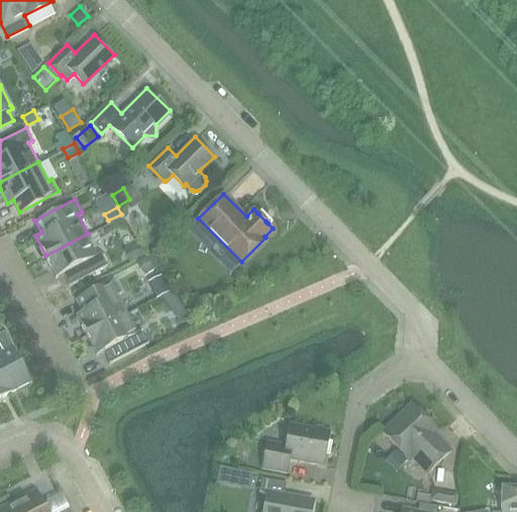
[(45,256),(57,275),(63,272),(69,284),(108,263),(101,249),(97,251),(88,233),(69,243),(45,256)]
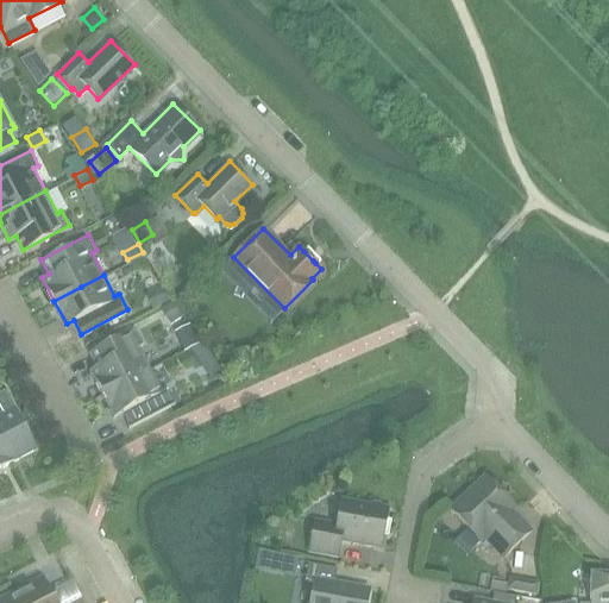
[(152,287),(150,288),(157,302),(158,301),(170,295),(163,282),(152,287)]
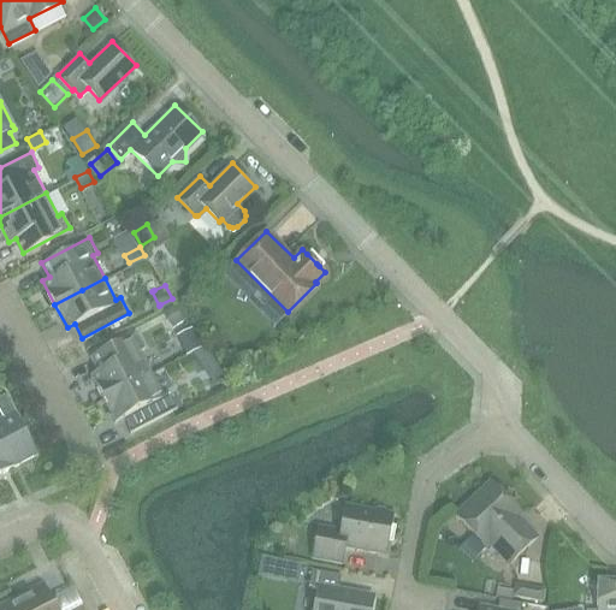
[(173,301),(163,308),(173,324),(184,317),(173,301)]
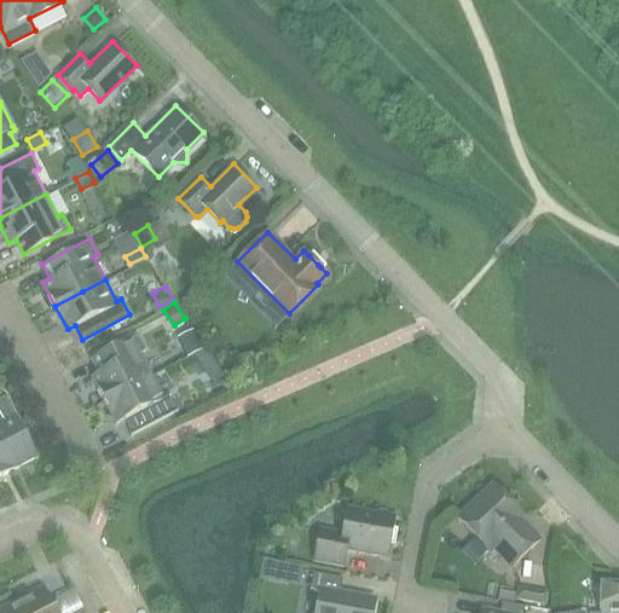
[(91,375),(104,399),(154,372),(142,350),(146,347),(138,331),(91,357),(98,370),(91,375)]
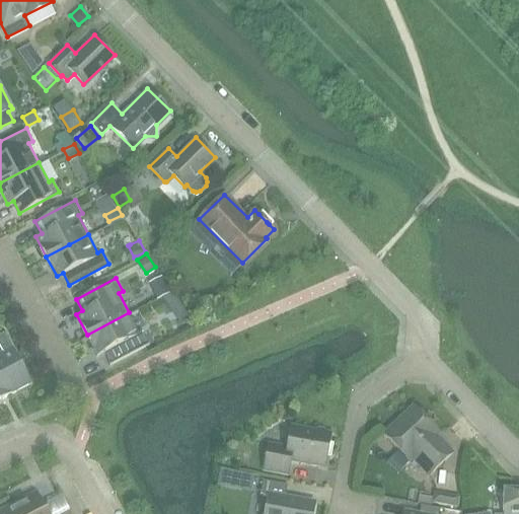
[(173,288),(162,294),(169,305),(180,299),(173,288)]
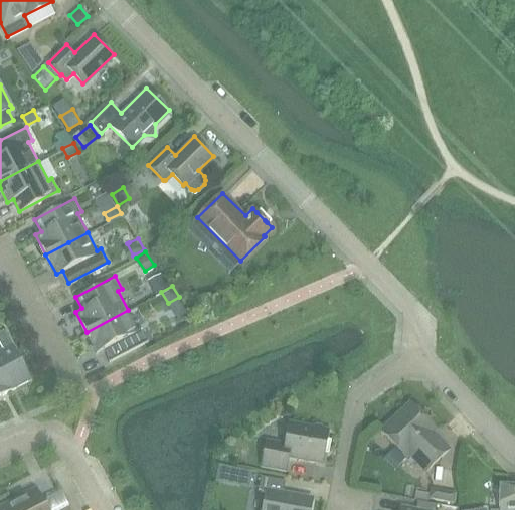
[(97,351),(103,348),(109,360),(149,339),(142,326),(138,328),(128,310),(87,332),(97,351)]
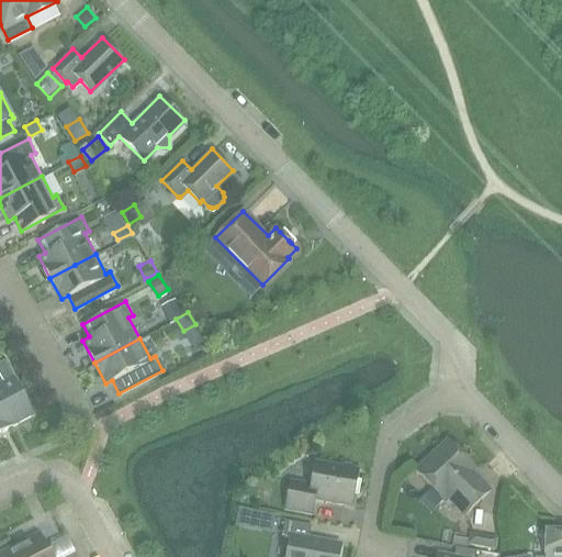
[(0,379),(0,403),(11,424),(34,412),(6,357),(0,359),(0,372),(2,378),(0,379)]
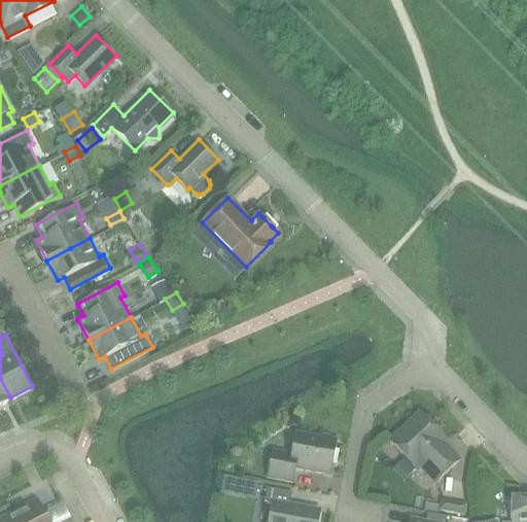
[(0,403),(10,397),(0,378),(0,403)]
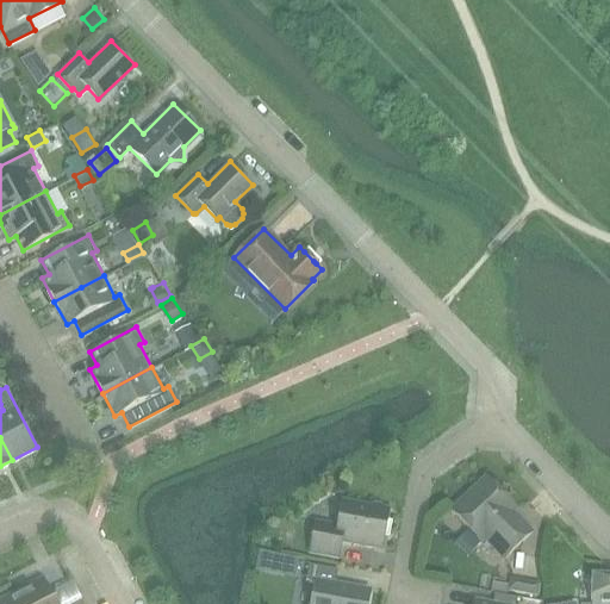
[(485,531),(504,553),(529,530),(509,509),(512,505),(486,478),(455,508),(481,536),(485,531)]
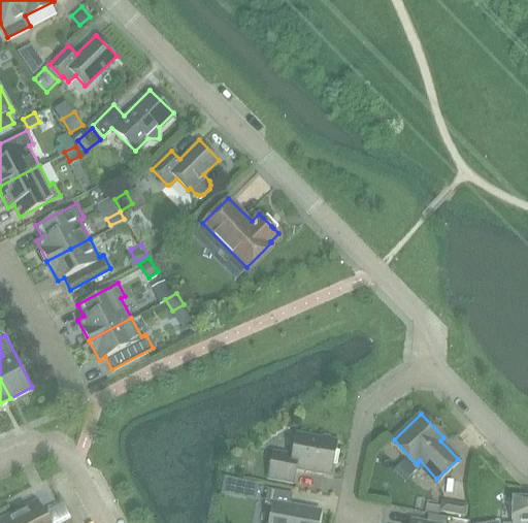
[(336,438),(295,431),(291,451),(271,448),(266,475),(294,480),(296,466),(330,472),(336,438)]
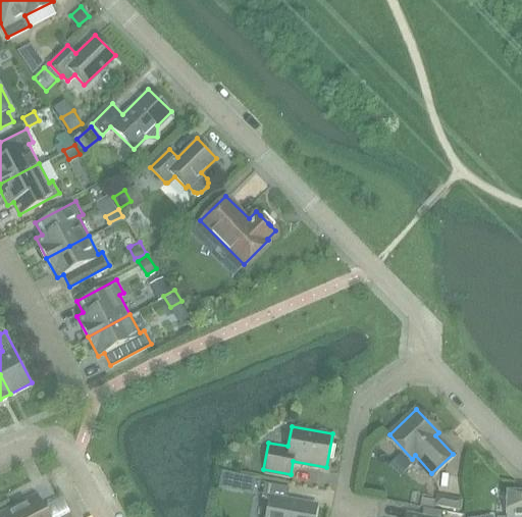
[(242,472),(239,489),(253,492),(256,474),(242,472)]
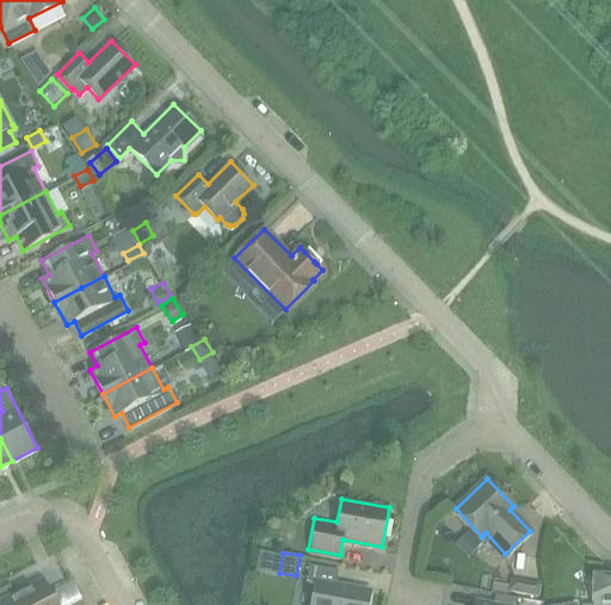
[(307,579),(314,580),(309,604),(368,604),(371,588),(335,582),(339,567),(309,562),(307,579)]
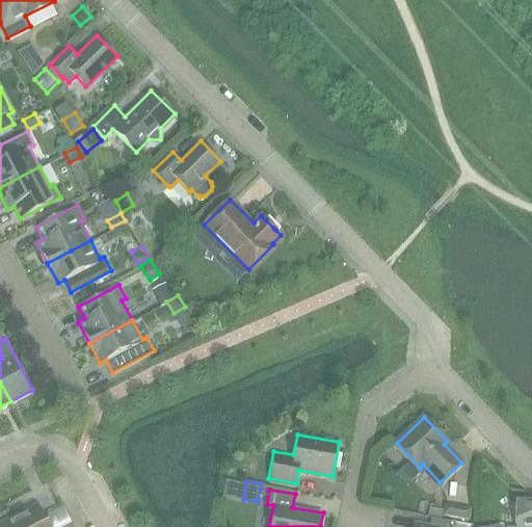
[(515,526),(511,526),(508,526),(507,526),(531,526),(531,501),(516,501),(515,526)]
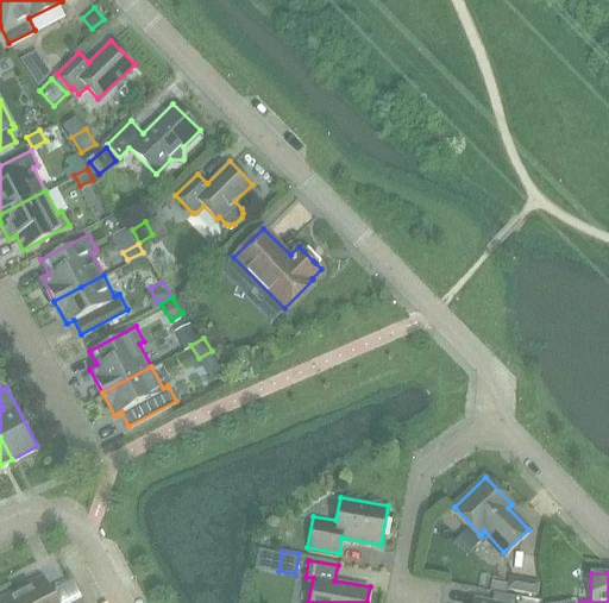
[(43,575),(22,585),(30,602),(85,602),(82,597),(81,595),(74,600),(66,602),(57,602),(51,590),(43,575)]
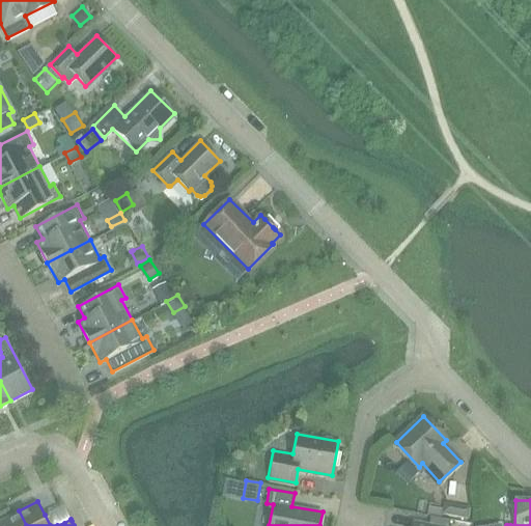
[(443,515),(444,510),(467,515),(468,506),(444,501),(443,505),(429,503),(428,511),(443,515)]
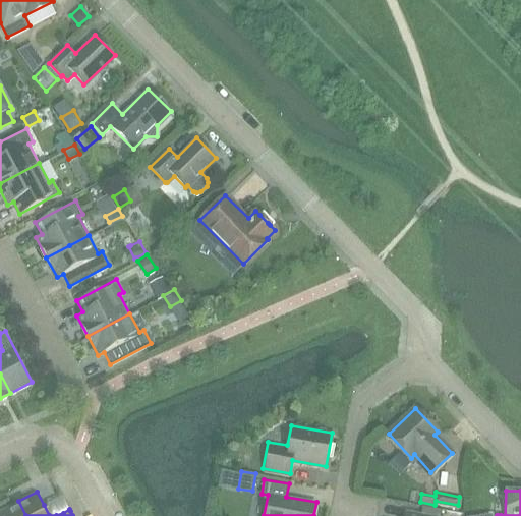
[(25,515),(18,501),(0,509),(0,515),(25,515)]
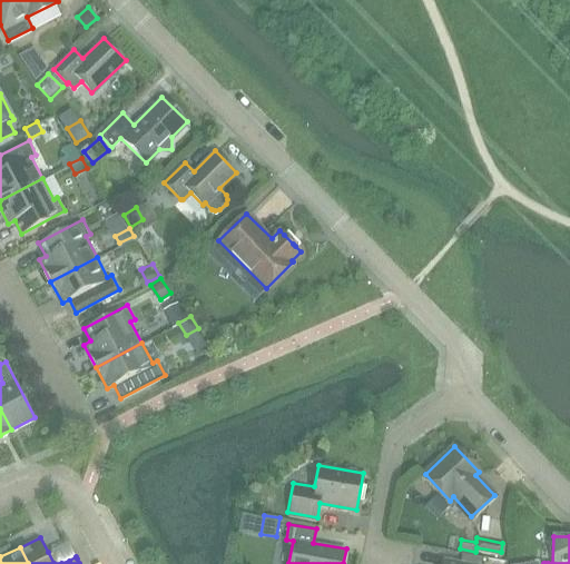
[(481,563),(483,555),(463,552),(462,561),(444,557),(442,563),(481,563)]
